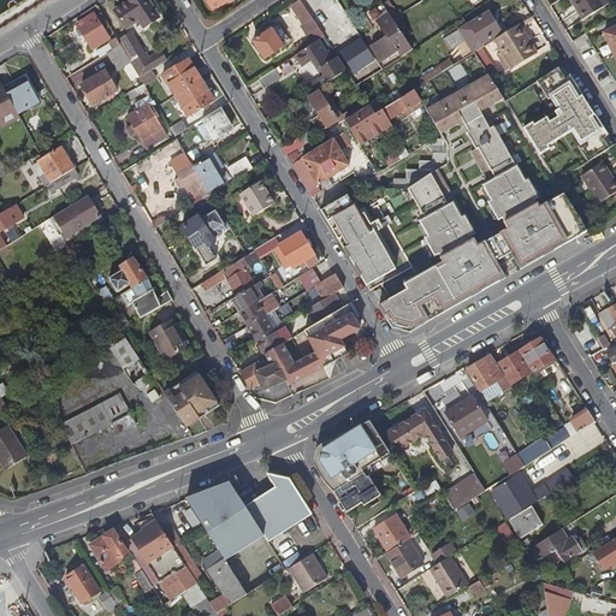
[(144,29),(159,18),(147,0),(126,0),(128,3),(116,10),(128,29),(140,21),(144,29)]
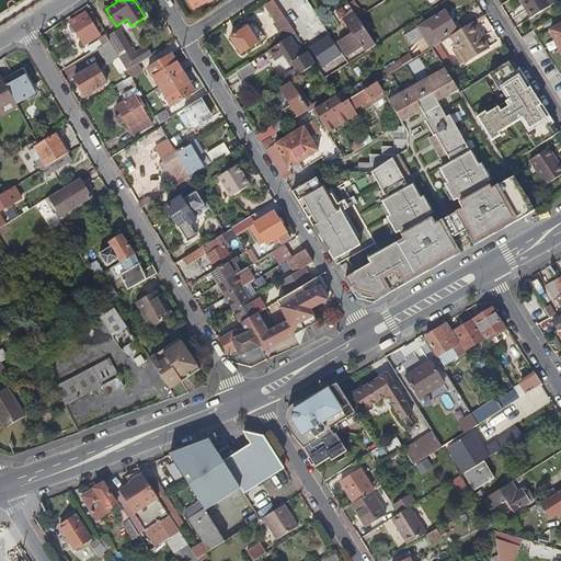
[(190,0),(195,9),(209,0),(190,0)]
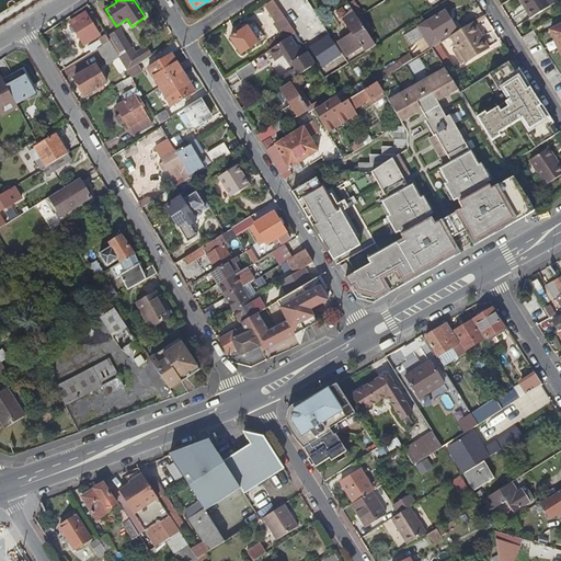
[(518,0),(530,19),(550,7),(545,0),(518,0)]
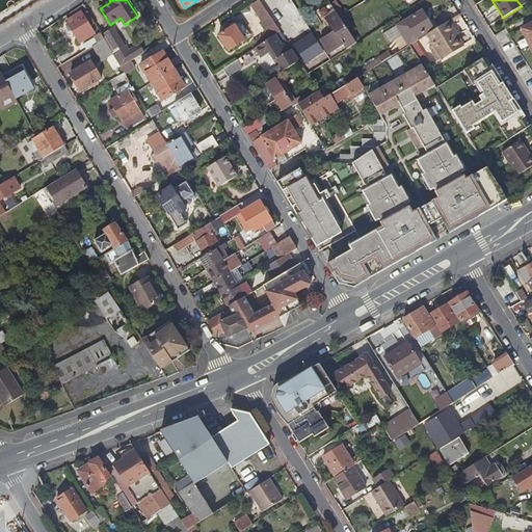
[(281,32),(276,26),(260,1),(251,6),(264,24),(262,26),(266,32),(270,38),(275,35),(281,32)]
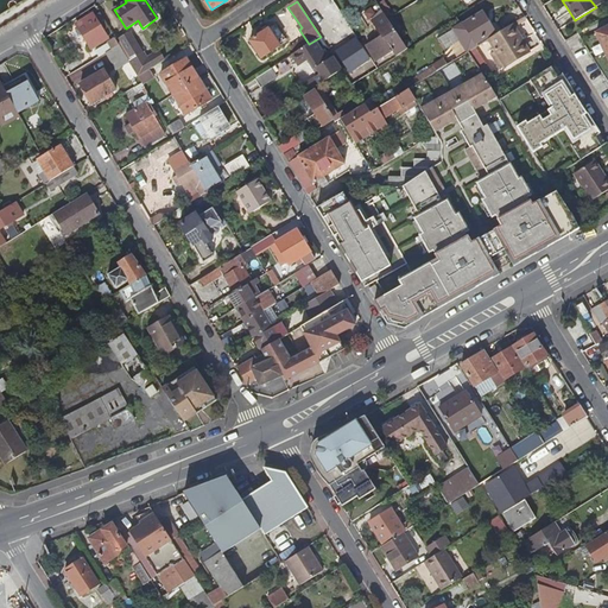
[(384,1),(378,5),(384,14),(387,20),(393,17),(384,1)]
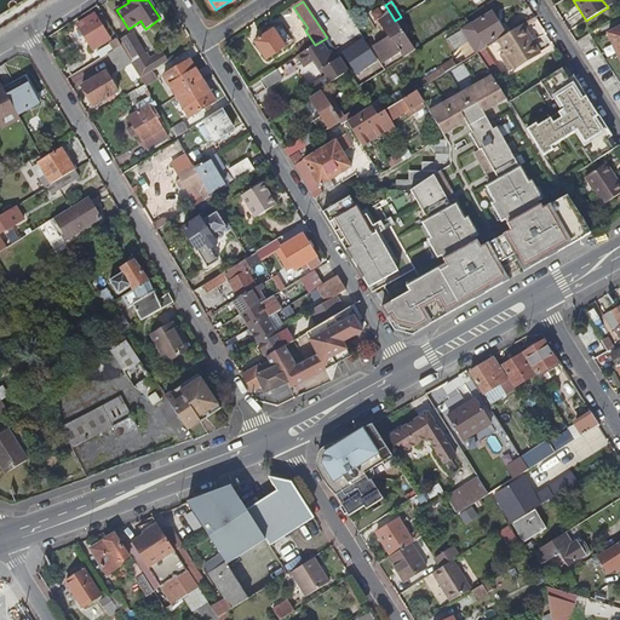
[(488,11),(469,22),(466,18),(454,26),(474,56),(478,53),(491,45),(489,42),(503,34),(491,15),(488,11)]
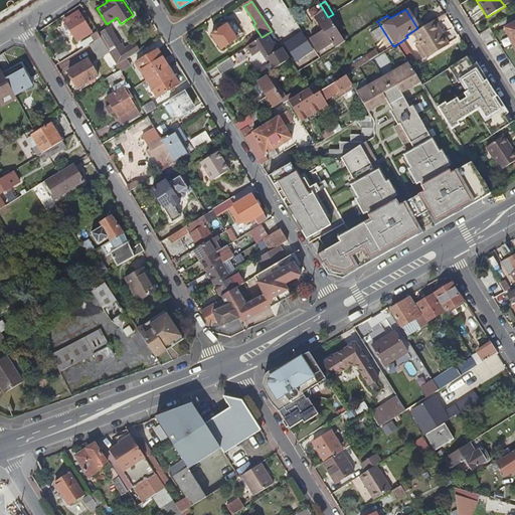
[(93,24),(84,12),(80,15),(79,13),(65,21),(78,42),(78,41),(90,35),(92,33),(88,27),(93,24)]
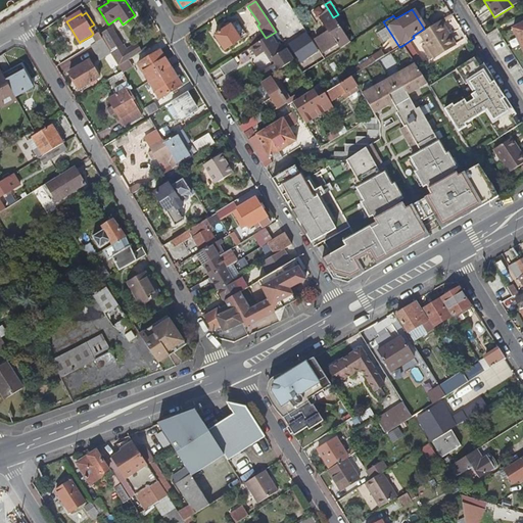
[(341,48),(349,43),(333,17),(330,12),(320,18),(328,32),(316,40),(323,53),(338,44),(341,48)]
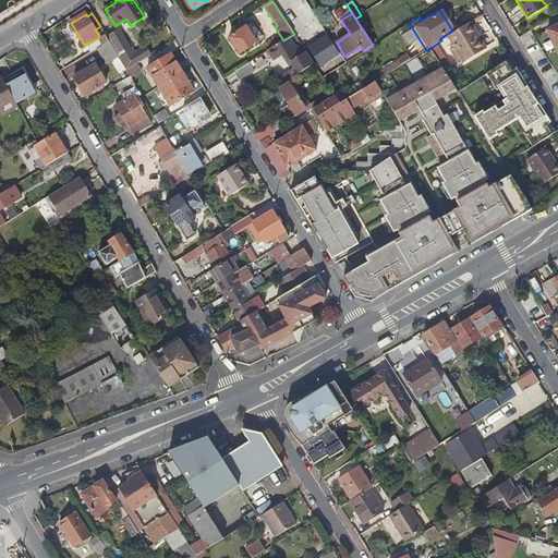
[(477,34),(471,23),(449,36),(456,47),(449,51),(458,64),(464,60),(483,49),(475,35),(477,34)]
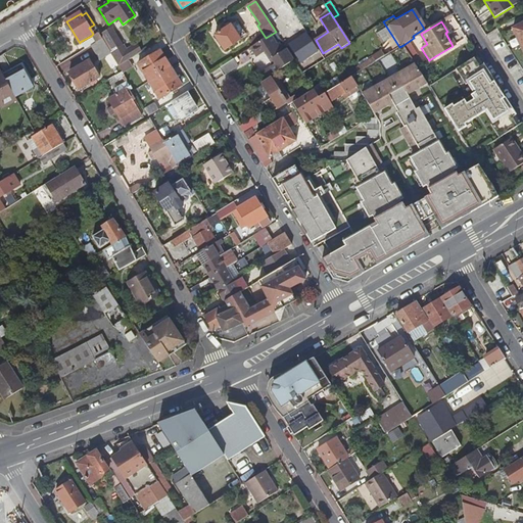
[(522,24),(514,29),(522,48),(522,24)]
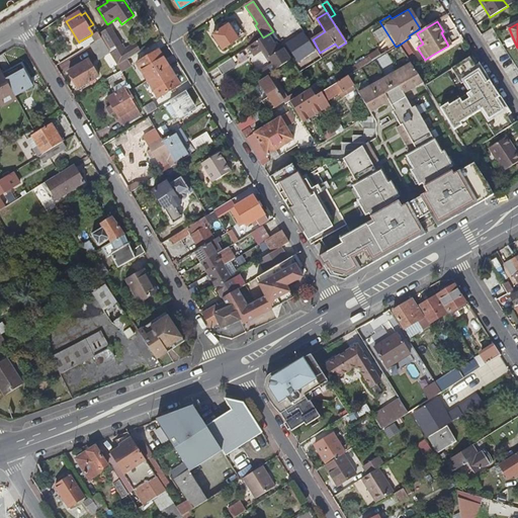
[(238,39),(228,24),(212,35),(222,50),(238,39)]
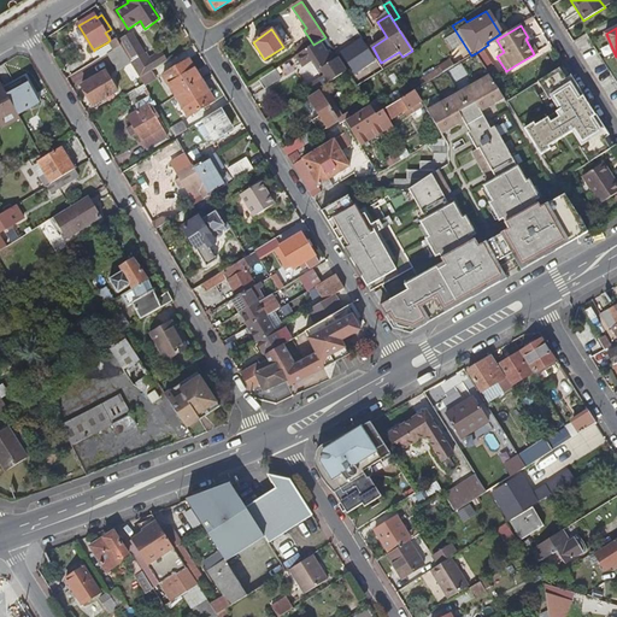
[(152,71),(169,62),(163,52),(148,60),(131,34),(121,41),(133,60),(130,63),(131,64),(141,78),(152,71)]
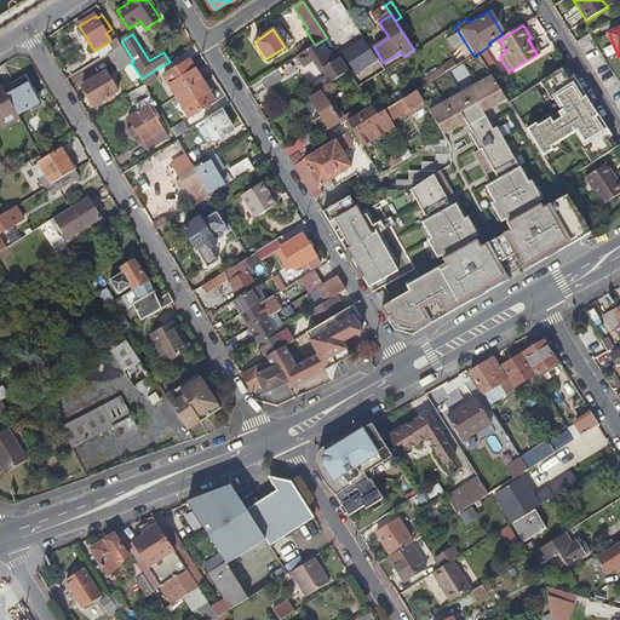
[(121,46),(118,40),(109,45),(113,51),(121,46)]
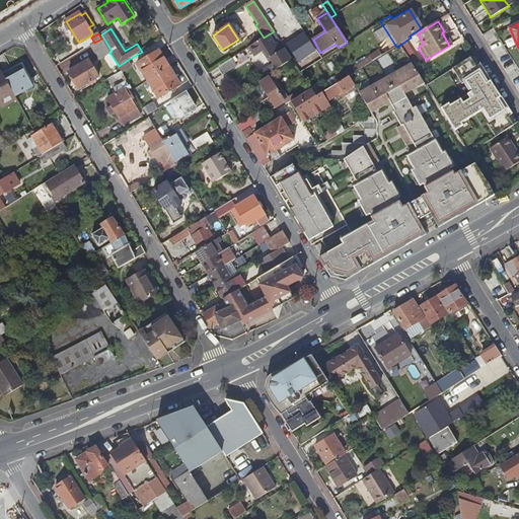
[(272,59),(286,50),(284,48),(281,50),(277,45),(276,46),(269,34),(264,38),(250,47),(255,56),(265,50),(271,59),(272,59)]
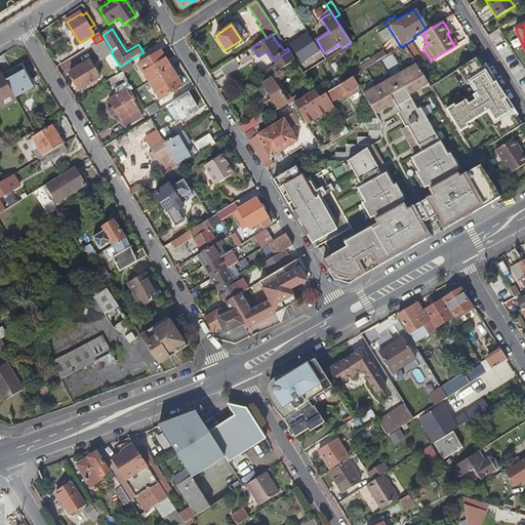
[(92,38),(91,36),(80,42),(85,49),(88,47),(91,45),(95,43),(92,38)]
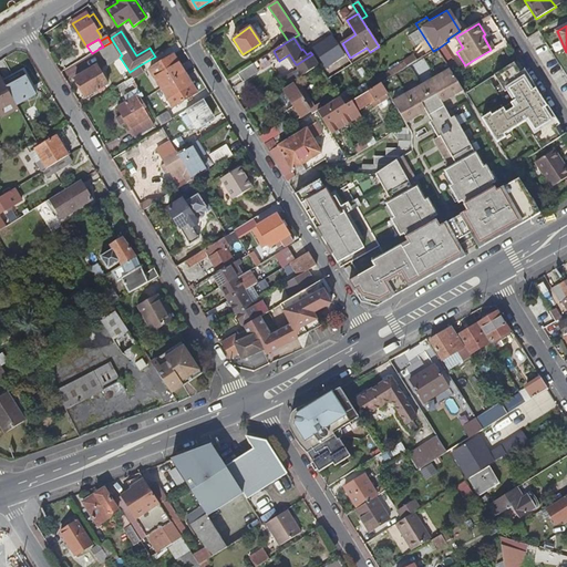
[(121,59),(120,58),(111,42),(103,47),(99,49),(109,65),(121,59)]
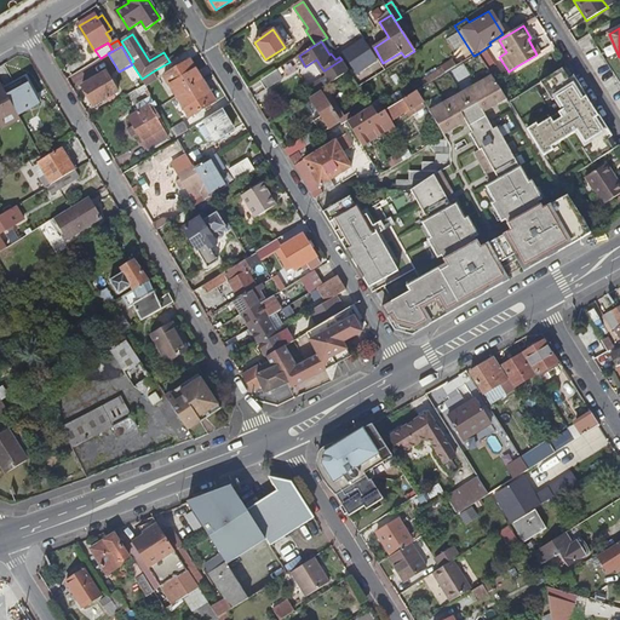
[(371,59),(362,46),(346,57),(357,74),(373,64),(375,67),(380,63),(375,57),(371,59)]
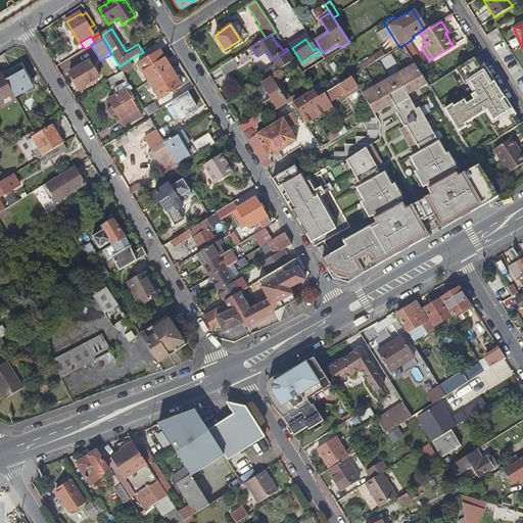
[(354,65),(359,73),(383,57),(378,49),(369,55),(369,56),(354,65)]
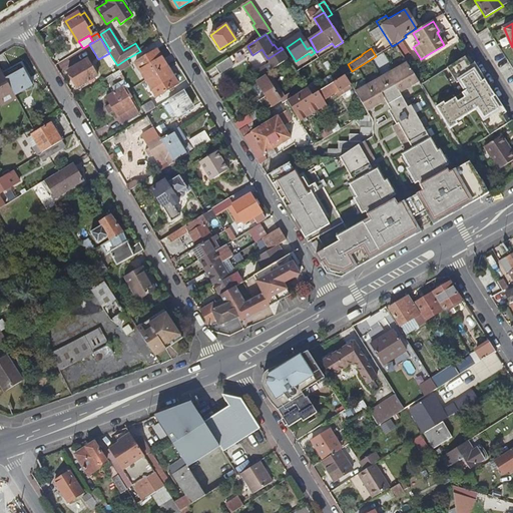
[(271,72),(290,60),(283,49),(269,58),(272,62),(267,66),(271,72)]
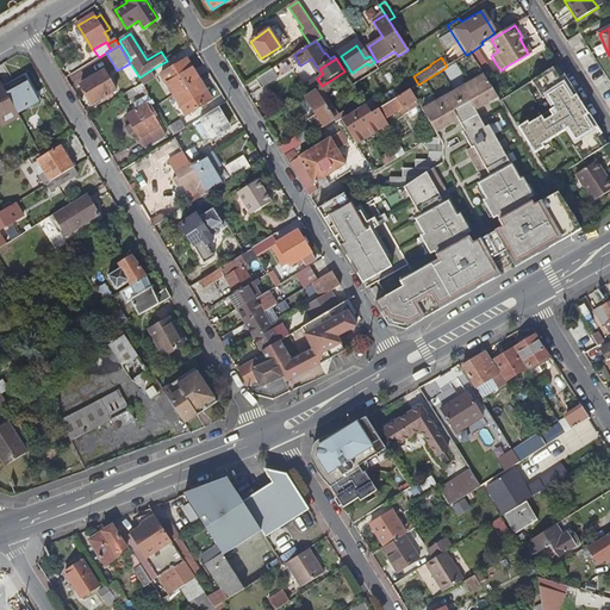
[(174,95),(200,80),(187,60),(161,76),(174,95)]
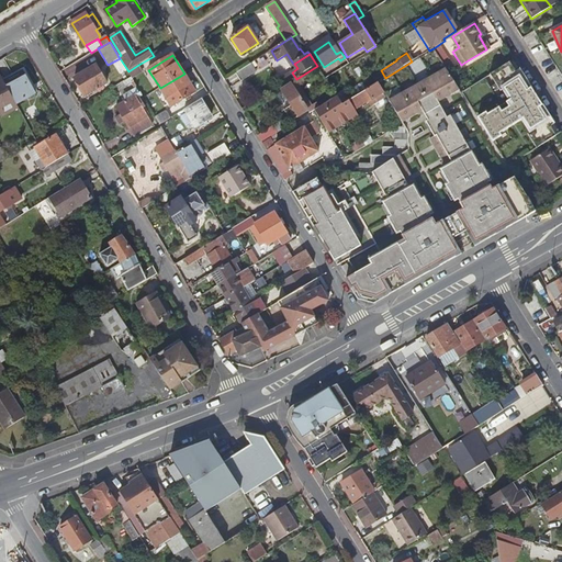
[(325,78),(343,67),(339,62),(322,72),(325,78)]
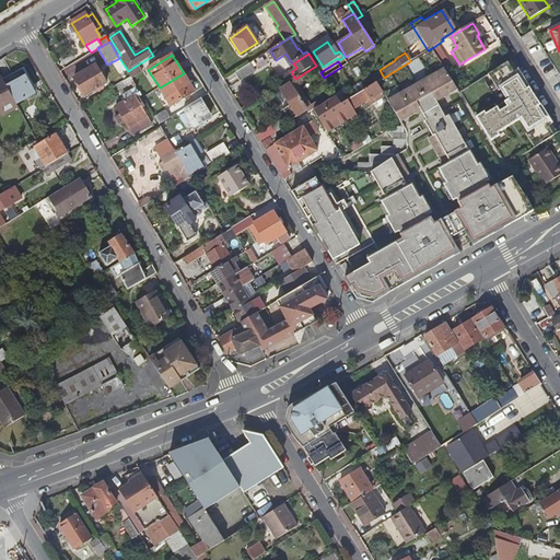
[(537,149),(557,137),(551,128),(555,126),(518,69),(514,71),(509,61),(489,73),(500,90),(503,88),(510,98),(505,101),(509,105),(501,111),(499,106),(488,113),(486,111),(476,117),(492,142),(502,136),(501,133),(523,119),(529,130),(526,132),(537,149)]
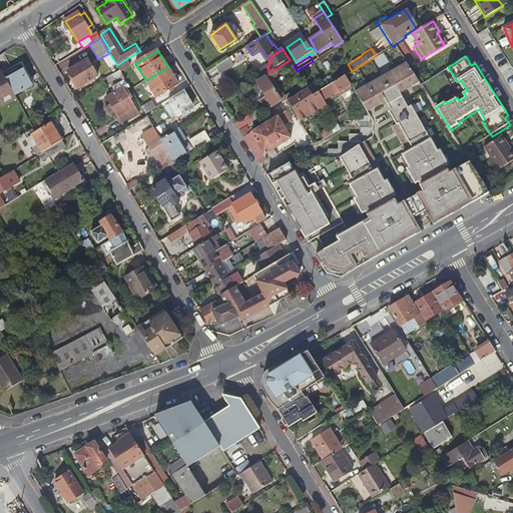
[(228,58),(214,67),(219,74),(233,65),(228,58)]
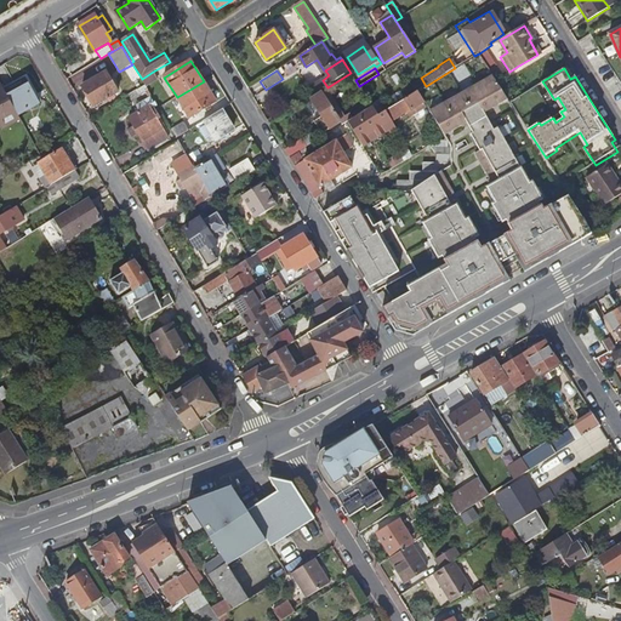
[(158,80),(153,72),(142,79),(146,85),(147,87),(158,80)]
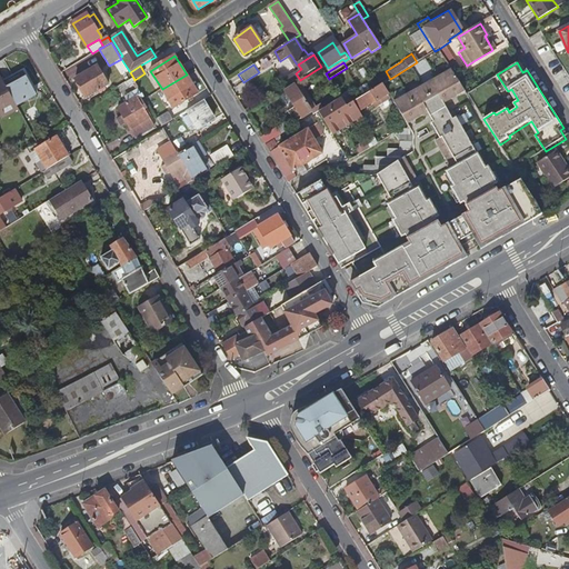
[(87,98),(107,85),(96,67),(75,79),(87,98)]
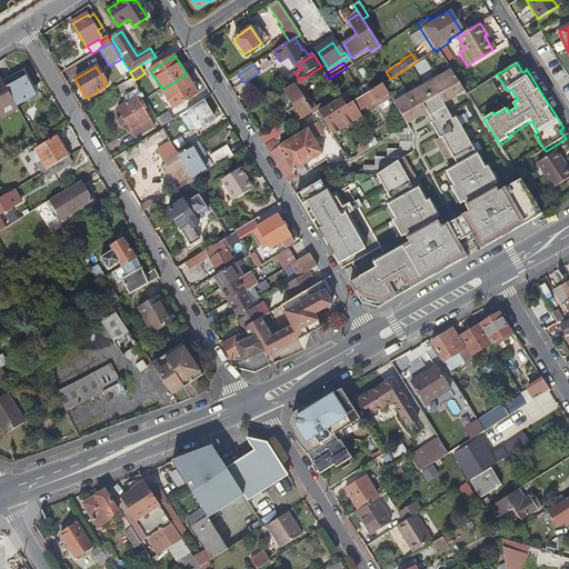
[(477,248),(538,213),(530,200),(517,177),(500,186),(490,167),(489,168),(488,167),(487,168),(477,151),(472,153),(456,122),(459,120),(455,111),(450,113),(449,111),(448,111),(443,103),(463,92),(450,69),(393,102),(407,125),(421,117),(425,123),(422,126),(446,165),(438,169),(440,173),(439,175),(447,190),(445,191),(452,206),(456,203),(461,213),(457,216),(443,223),(437,227),(435,222),(432,219),(436,217),(426,199),(422,200),(415,187),(417,186),(401,159),(373,175),(389,202),(383,205),(391,219),(388,220),(398,238),(402,236),(405,240),(406,242),(370,262),(372,268),(349,281),(366,311),(379,303),(388,298),(430,275),(446,266),(463,256),(470,252),(477,248)]
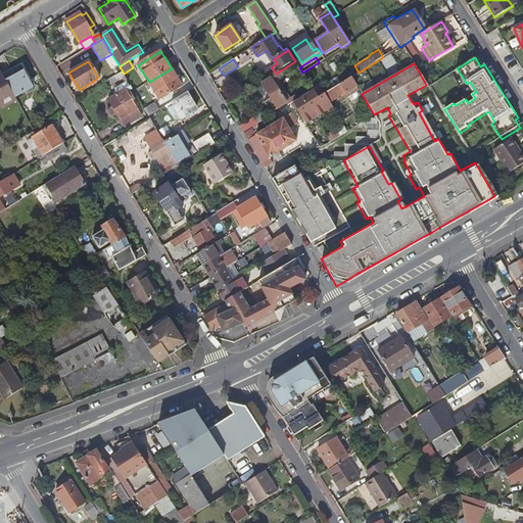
[(21,67),(4,78),(15,98),(34,87),(21,67)]
